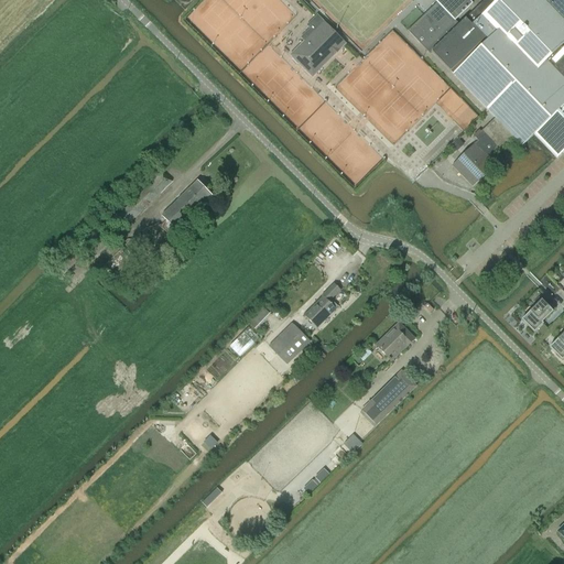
[(432,53),(459,25),(455,21),(473,4),(468,0),(436,0),(435,1),(437,3),(408,32),(430,55),(432,53)]
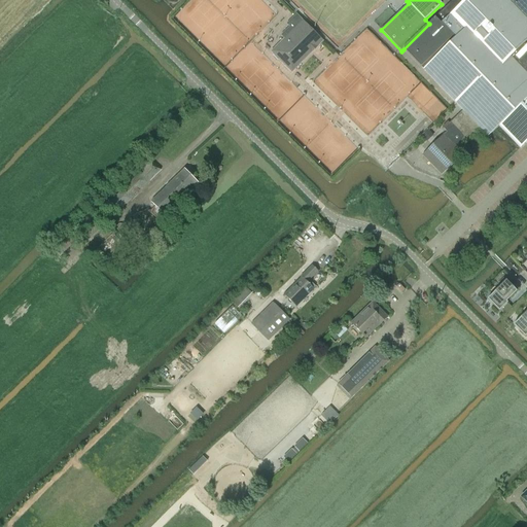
[(526,0),(454,0),(429,24),(403,49),(463,111),(449,124),(466,142),(480,129),(488,137),(499,127),(526,99),(526,0)]
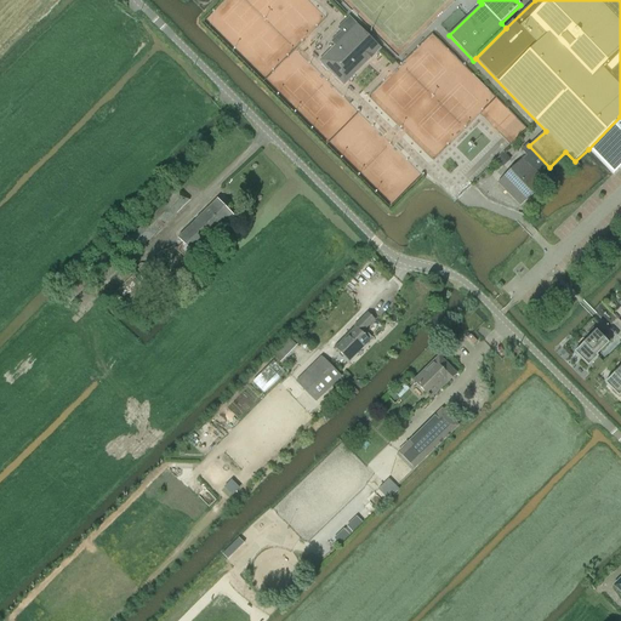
[(380,47),(358,27),(348,17),(337,28),(340,32),(330,41),(336,49),(323,62),(345,83),(380,47)]
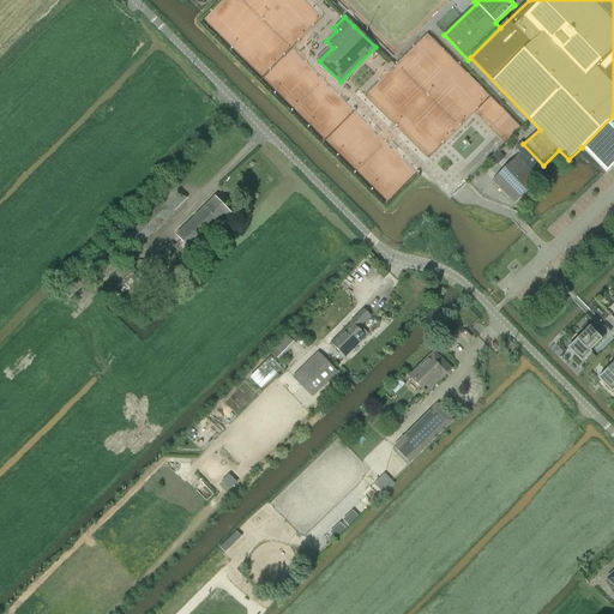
[(613,115),(582,148),(584,151),(607,173),(613,166),(613,115)]
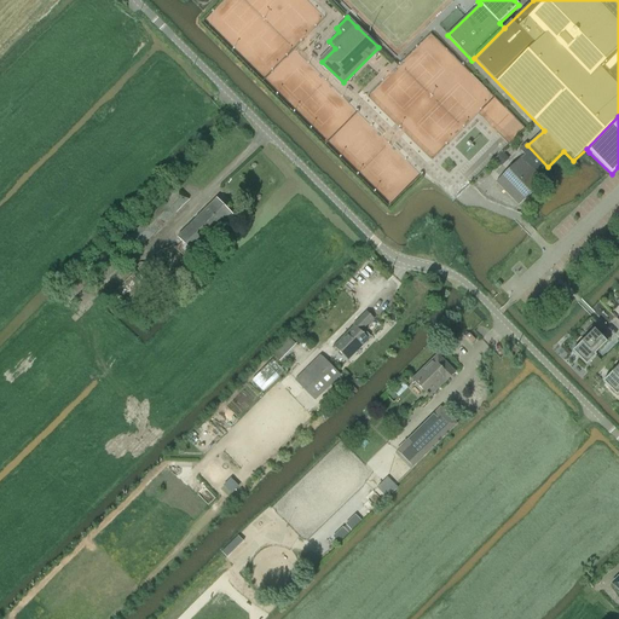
[(538,177),(548,167),(527,145),(521,151),(525,155),(497,183),(519,206),(543,183),(538,177)]
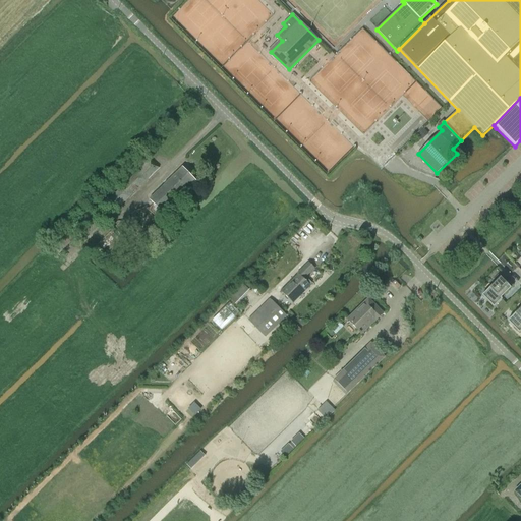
[(136,163),(141,168),(108,200),(117,210),(160,168),(146,154),(136,163)]
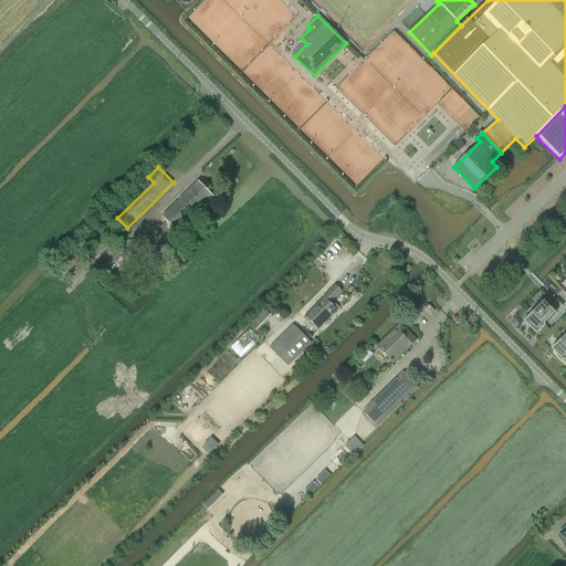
[(200,210),(213,198),(198,182),(163,217),(178,232),(200,210)]
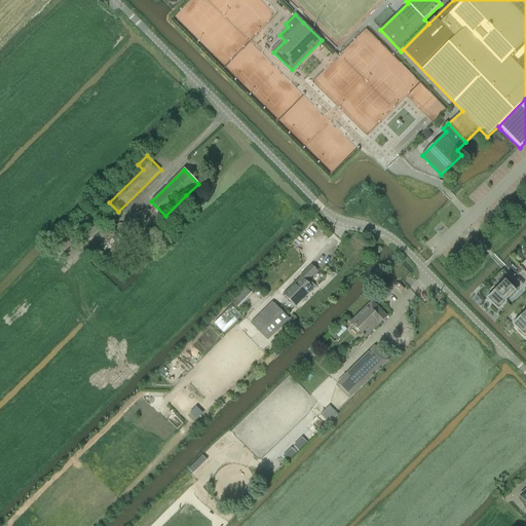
[(105,210),(80,234),(87,241),(112,218),(105,210)]
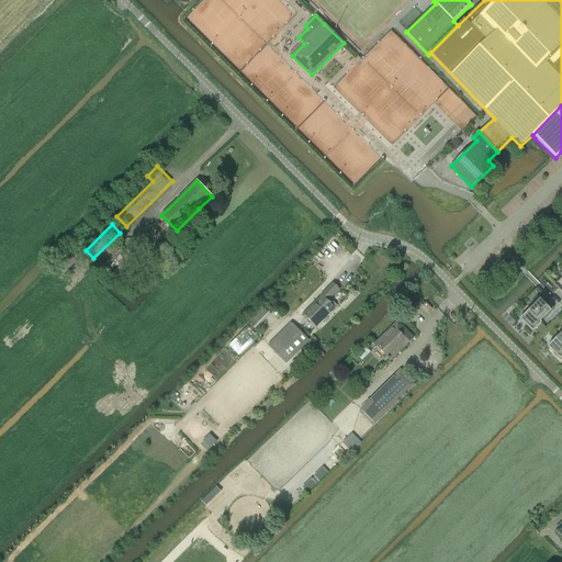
[(86,254),(77,244),(55,266),(64,274),(86,254)]
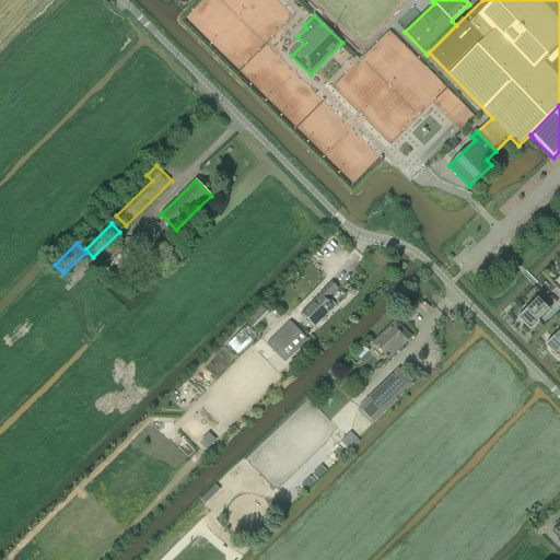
[(327,301),(333,293),(338,289),(333,282),(321,294),(322,295),(303,314),(315,326),(334,307),(327,301)]
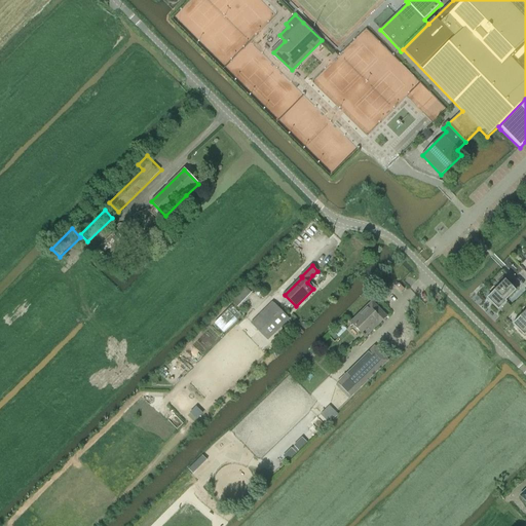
[(498,287),(486,299),(498,311),(500,308),(504,312),(511,306),(506,303),(505,301),(518,289),(513,284),(511,286),(503,278),(497,285),(498,287)]
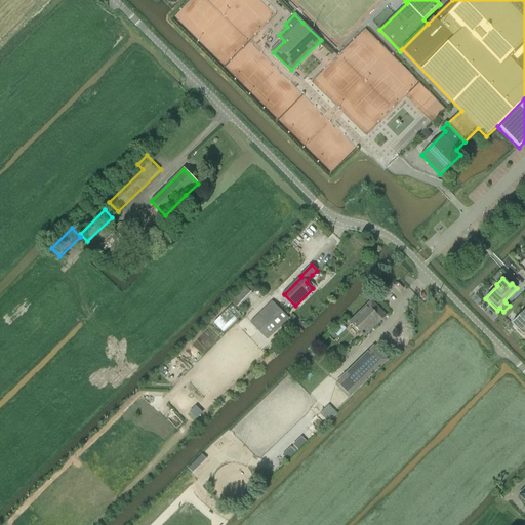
[(252,294),(251,292),(255,288),(249,282),(245,287),(244,285),(230,300),(239,309),(252,294)]
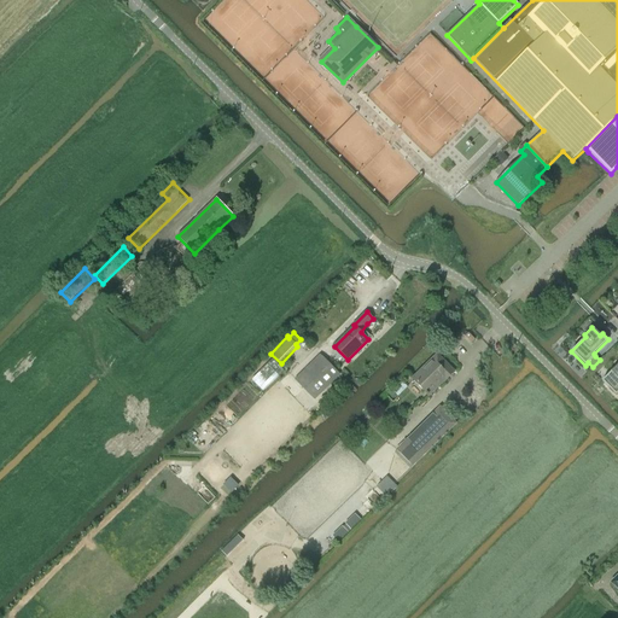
[(338,373),(321,355),(295,380),(313,398),(338,373)]
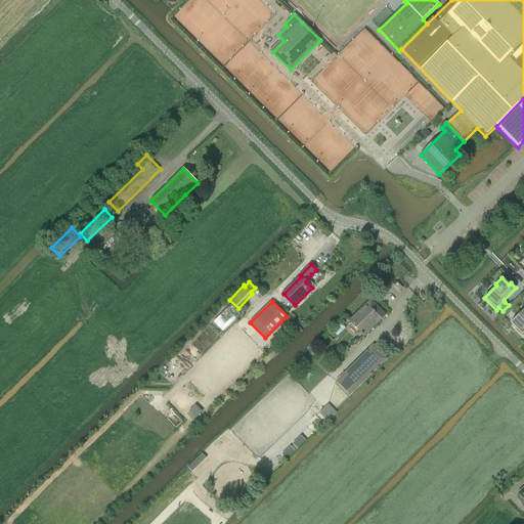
[(385,314),(370,301),(350,321),(363,334),(377,320),(378,321),(385,314)]
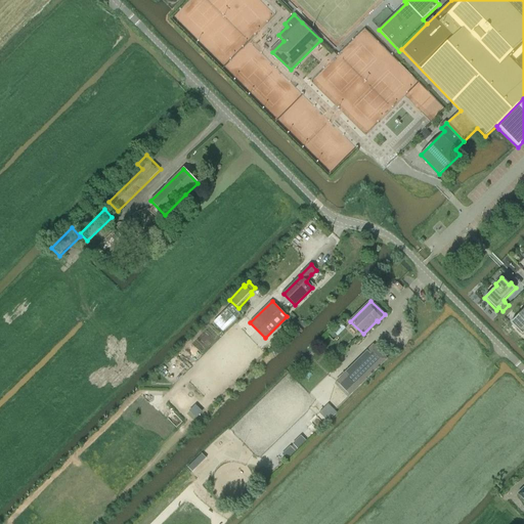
[(241,314),(231,305),(213,322),(223,332),(241,314)]
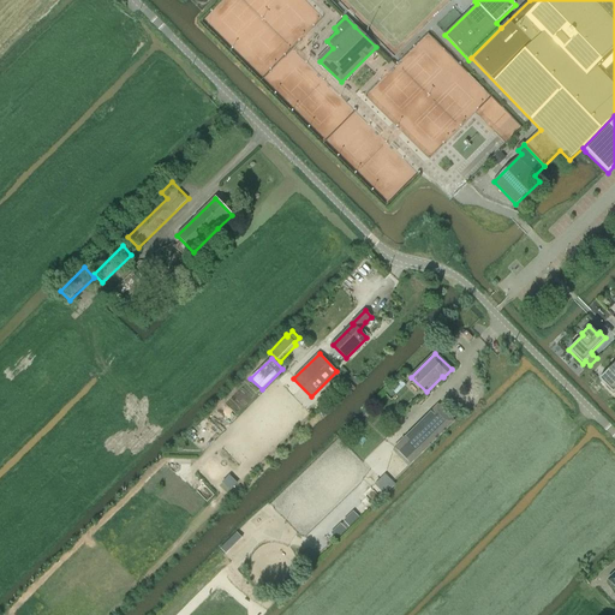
[(599,380),(613,394),(614,390),(614,359),(611,363),(613,365),(599,380)]
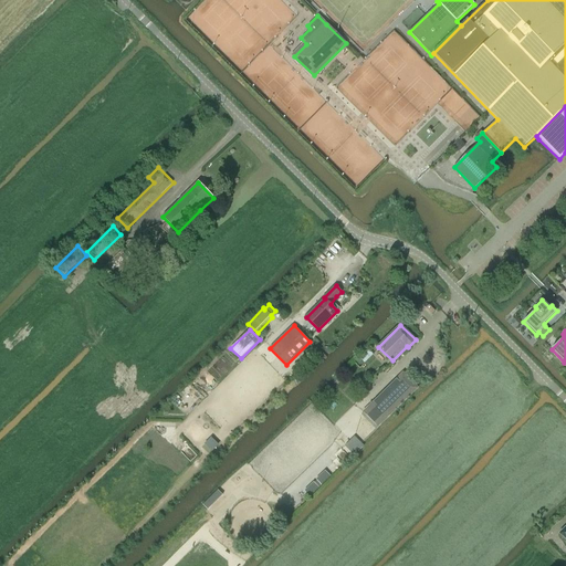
[(396,377),(373,400),(363,410),(377,425),(418,385),(402,370),(396,377)]
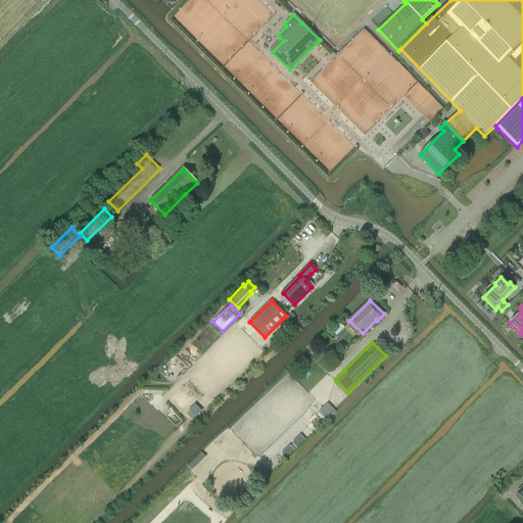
[(318,413),(327,422),(341,408),(332,398),(318,413)]
